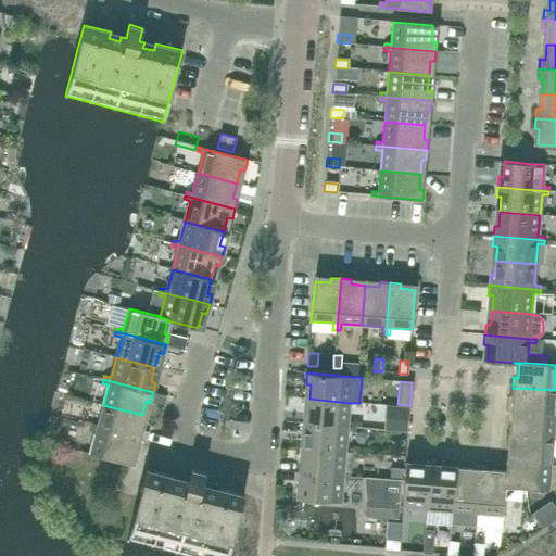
[(555,390),(513,388),(512,397),(516,397),(515,413),(555,416),(555,400),(555,390)]
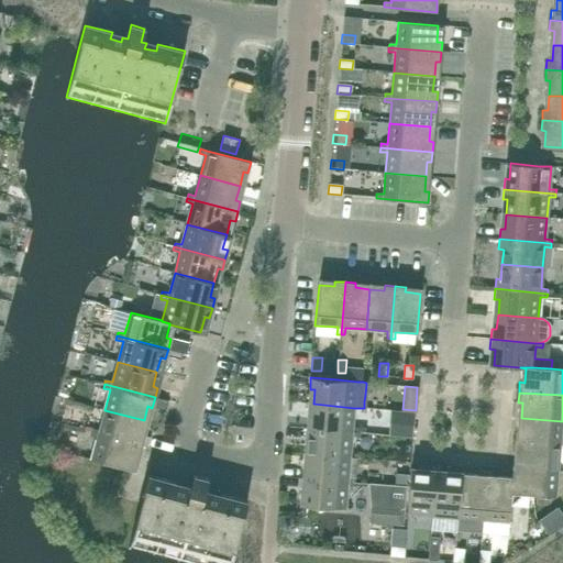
[(352,429),(354,408),(313,404),(312,419),(307,419),(307,429),(359,433),(359,429),(352,429)]
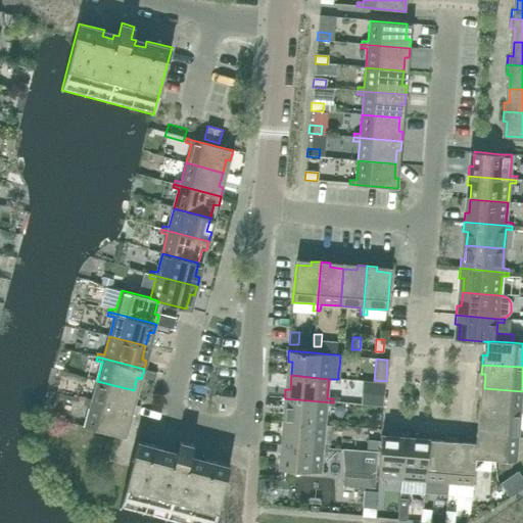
[(130,403),(134,390),(97,381),(92,399),(86,398),(85,401),(132,415),(134,406),(130,403)]
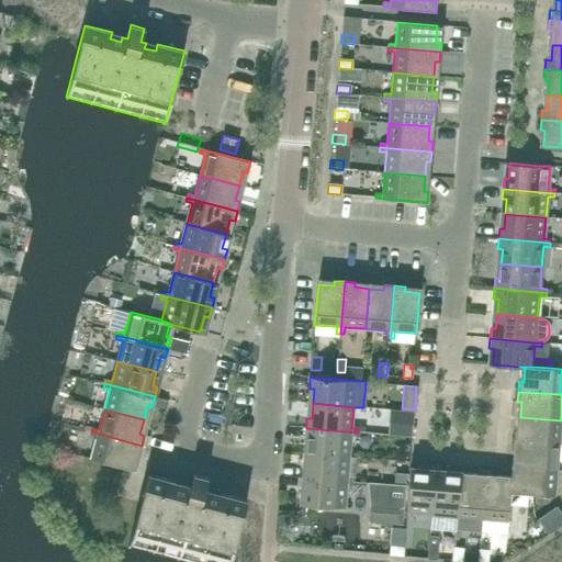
[(561,441),(559,441),(561,420),(520,417),(519,431),(515,431),(514,441),(561,445),(561,441)]
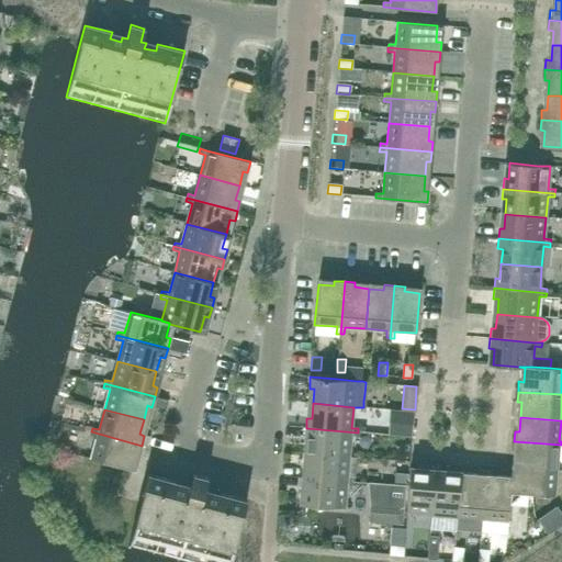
[(358,436),(358,433),(306,428),(305,438),(310,438),(308,453),(349,457),(350,436),(358,436)]
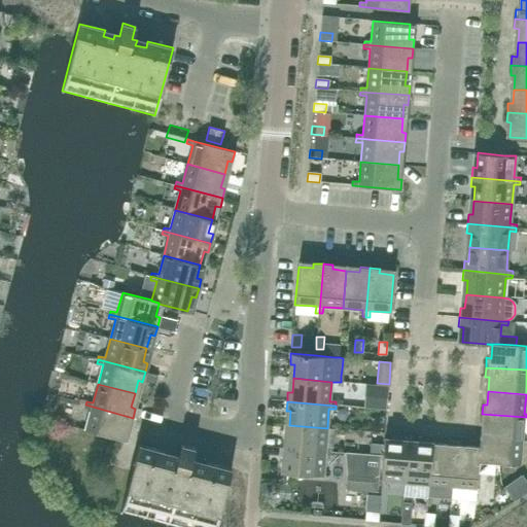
[(131,427),(133,418),(85,405),(84,409),(91,410),(85,430),(123,440),(126,425),(131,427)]
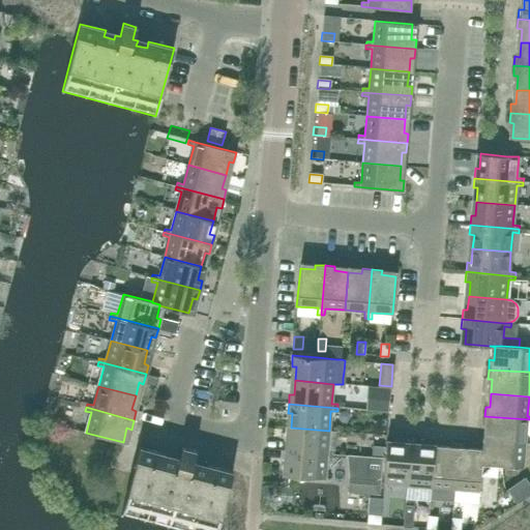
[(529,423),(529,419),(484,416),(483,425),(488,427),(487,440),(525,443),(527,423),(529,423)]
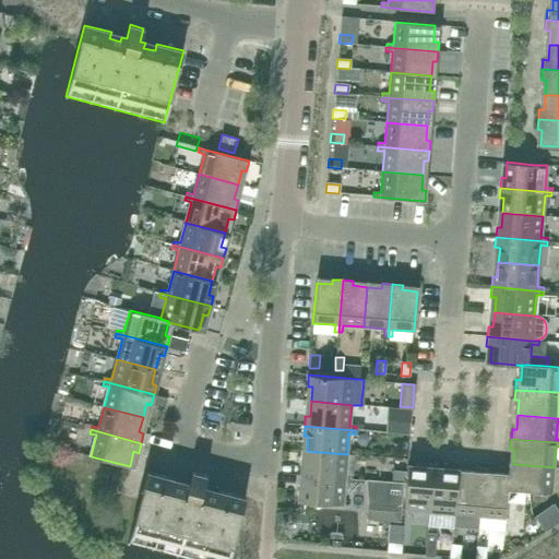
[(345,475),(347,454),(307,451),(306,465),(301,465),(300,475),(352,479),(353,476),(345,475)]
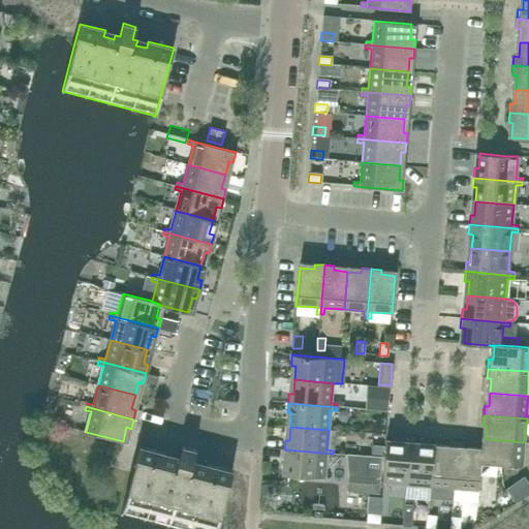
[(480,453),(479,463),(480,463),(522,467),(522,462),(523,448),(524,442),(486,439),(485,453),(480,453)]
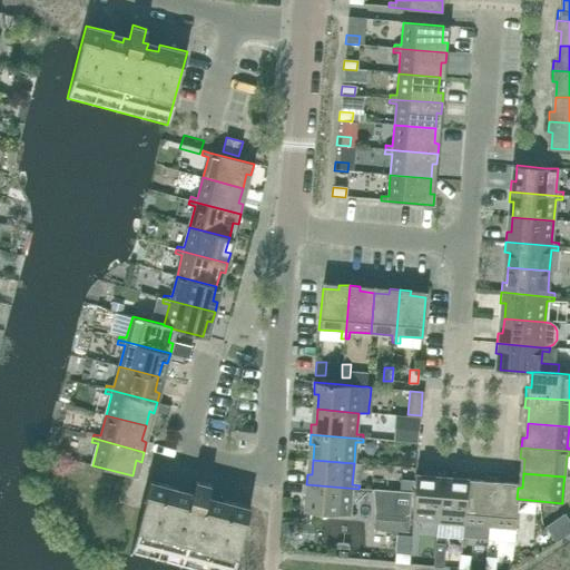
[(438,529),(442,477),(432,475),(431,481),(415,479),(414,493),(412,520),(434,522),(433,529),(438,529)]
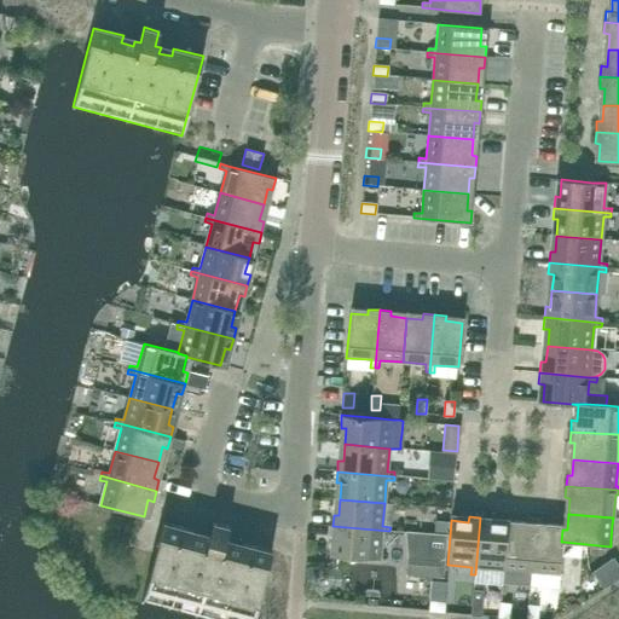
[(491,524),(491,519),(480,518),(475,574),(480,576),(480,567),(503,570),(507,525),(491,524)]
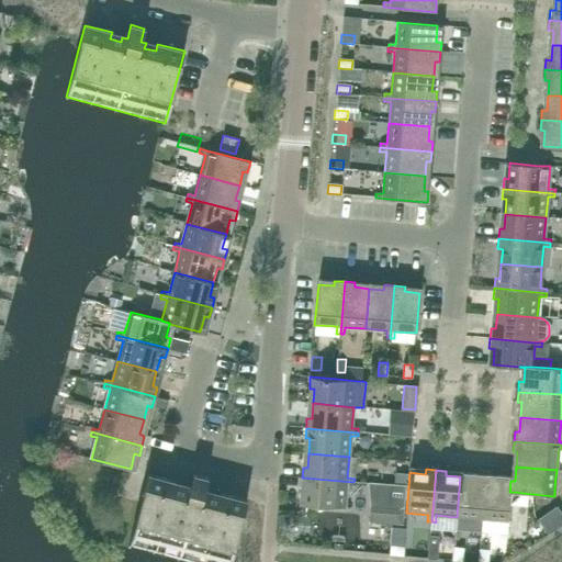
[(203,491),(208,478),(193,473),(190,487),(184,485),(183,491),(172,487),(175,481),(148,474),(128,546),(189,561),(229,561),(247,501),(221,493),(218,499),(208,497),(209,492),(203,491)]
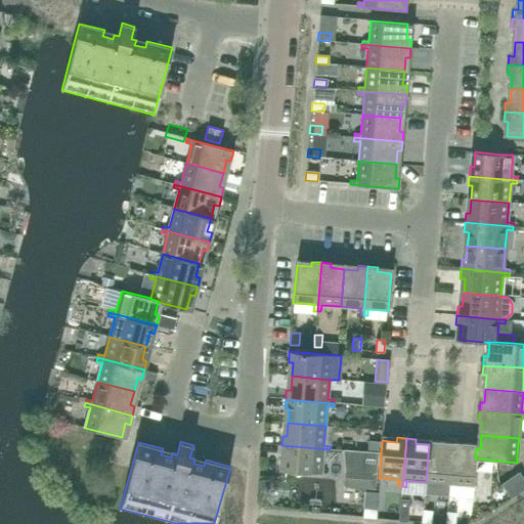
[(448,490),(452,442),(443,441),(443,445),(429,444),(426,482),(445,484),(445,490),(448,490)]
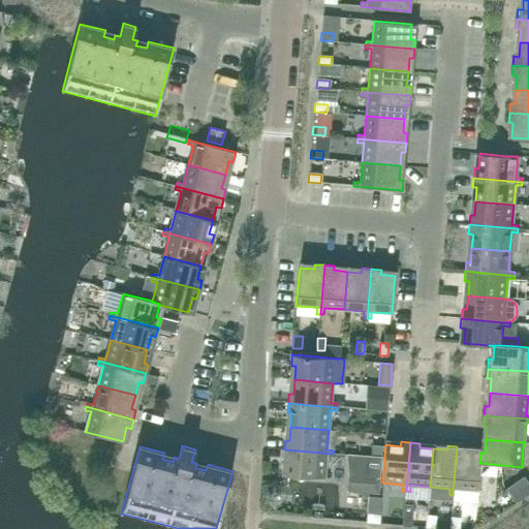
[(466,452),(467,447),(457,446),(453,495),(457,496),(458,489),(477,491),(480,463),(479,463),(480,453),(466,452)]
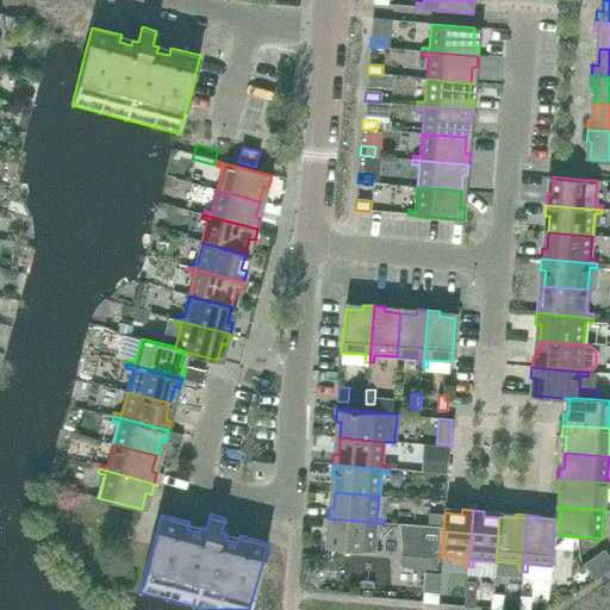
[(384,528),(384,523),(328,518),(327,529),(331,530),(330,545),(325,545),(325,547),(374,551),(377,527),(384,528)]
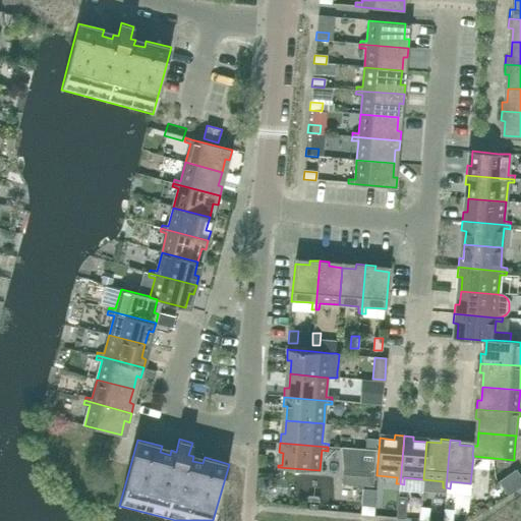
[(368,484),(369,469),(359,468),(359,473),(347,472),(346,482),(368,484)]
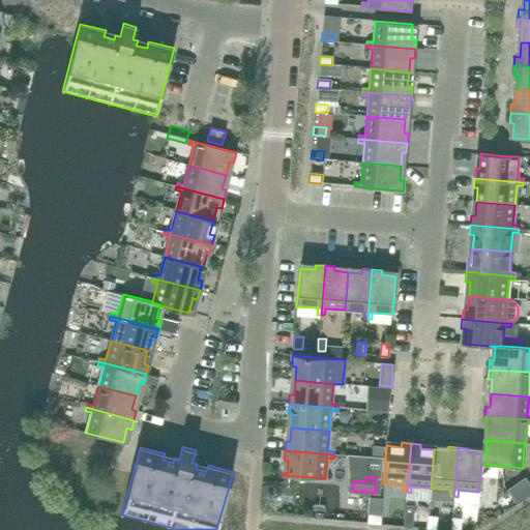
[(529,486),(525,478),(507,490),(517,504),(529,494),(529,486)]
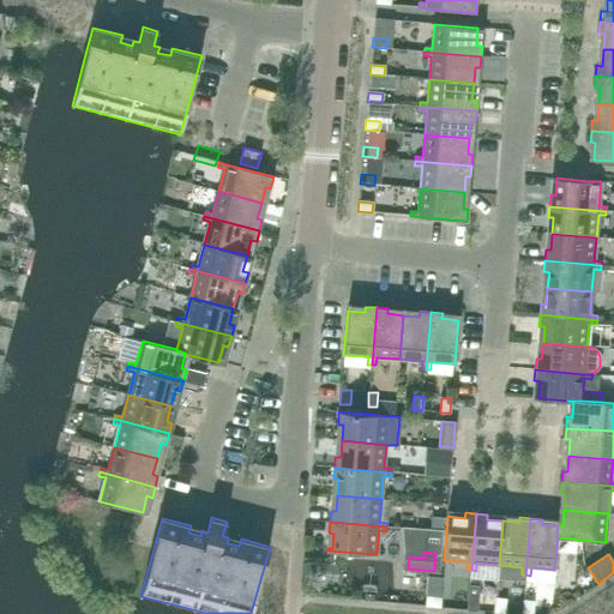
[(439,608),(443,579),(428,578),(426,607),(439,608)]
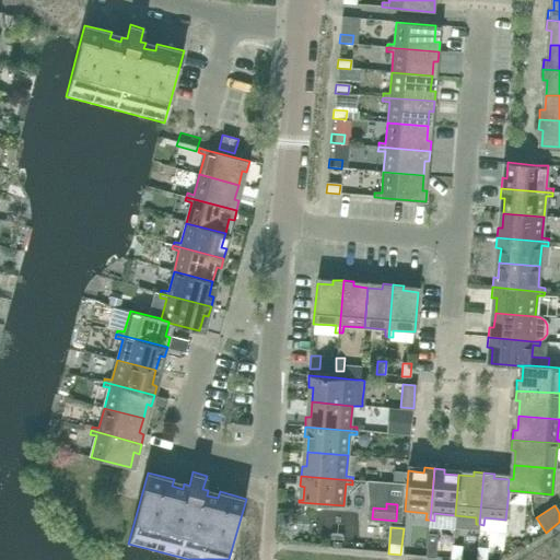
[(435,544),(428,544),(427,544),(426,557),(434,557),(435,544)]
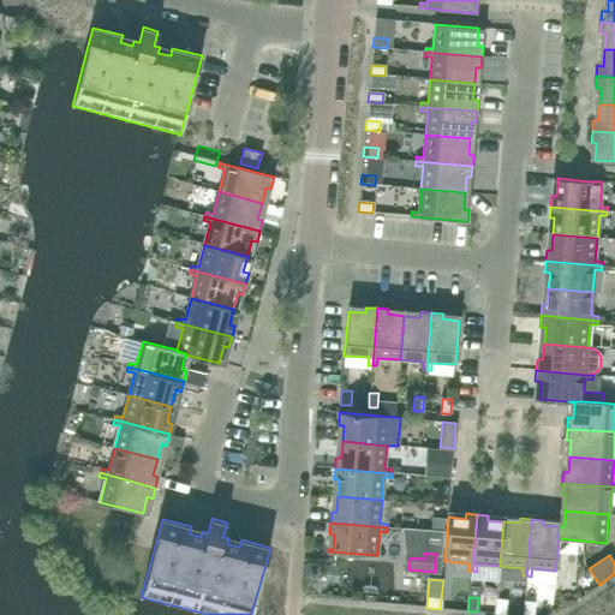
[(505,614),(507,599),(497,599),(495,614),(505,614)]
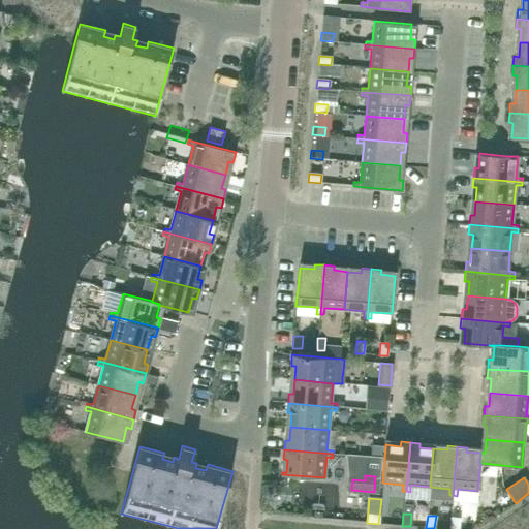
[(458,528),(460,518),(452,518),(449,528),(458,528)]
